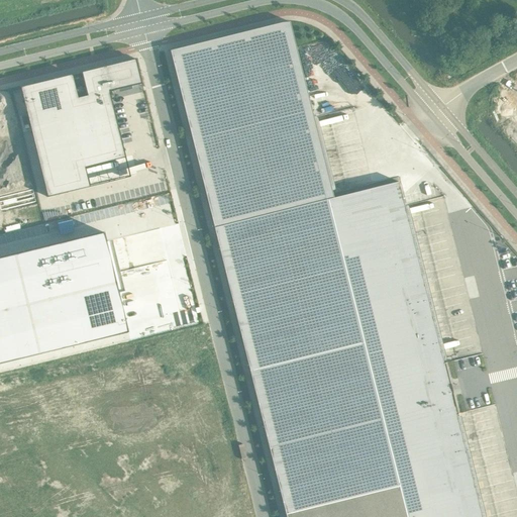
[(267,19),(206,34),(208,39),(269,24),(267,19)]
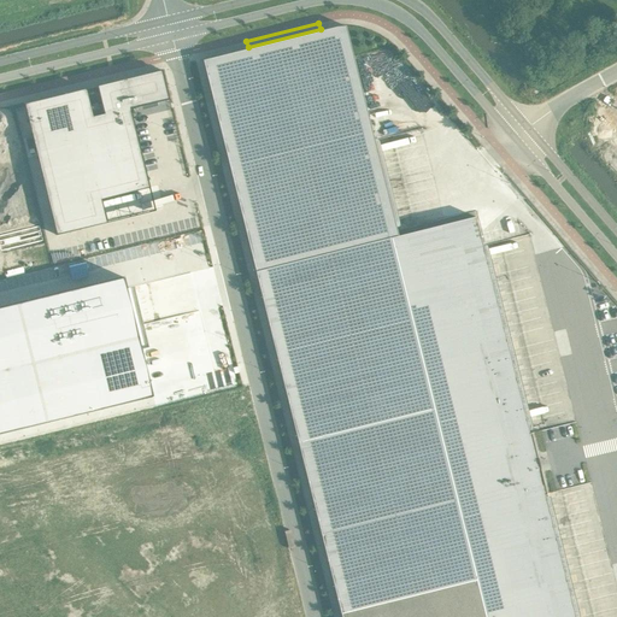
[(345,25),(203,60),(256,271),(341,616),(575,616),(545,494),(546,494),(545,489),(544,491),(530,438),(533,438),(532,433),(529,434),(475,217),(398,236),(345,25)]
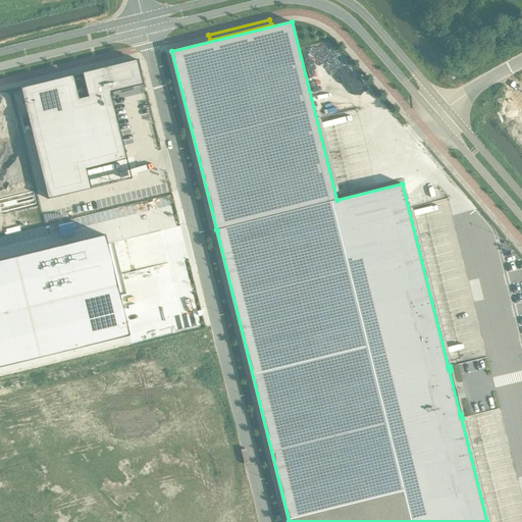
[(137,59),(20,88),(48,199),(91,189),(86,169),(126,159),(110,93),(143,84),(137,59)]
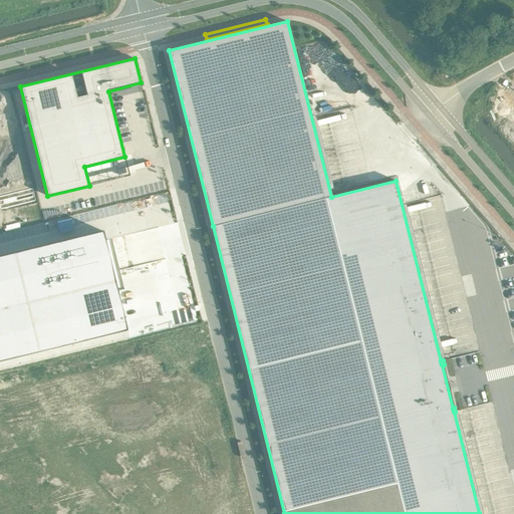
[(0,360),(127,329),(103,231),(0,256),(0,360)]
